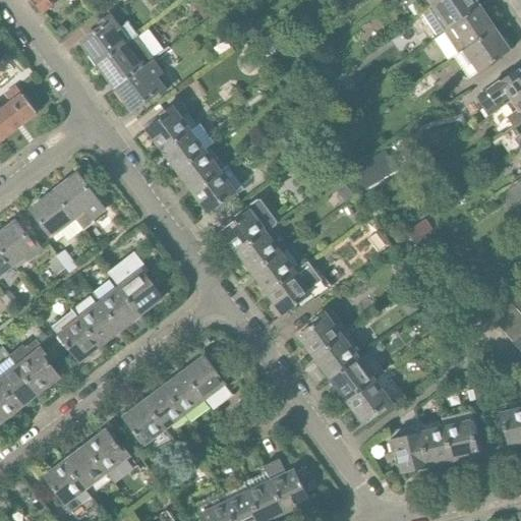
[(36,6),(42,14),(53,6),(49,0),(30,0),(35,6),(36,6)]
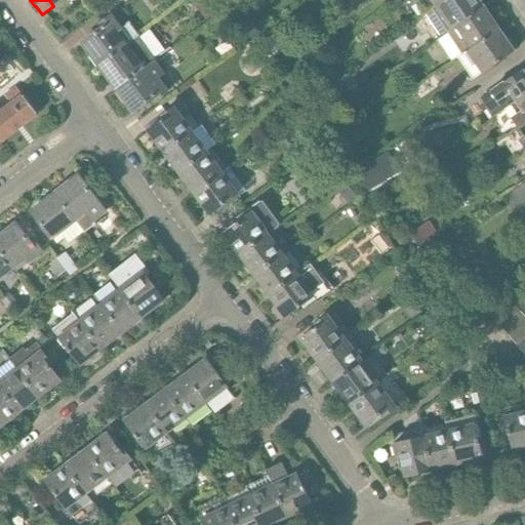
[(445,0),(415,0),(418,4),(415,6),(422,16),(426,13),(432,9),(445,0)]
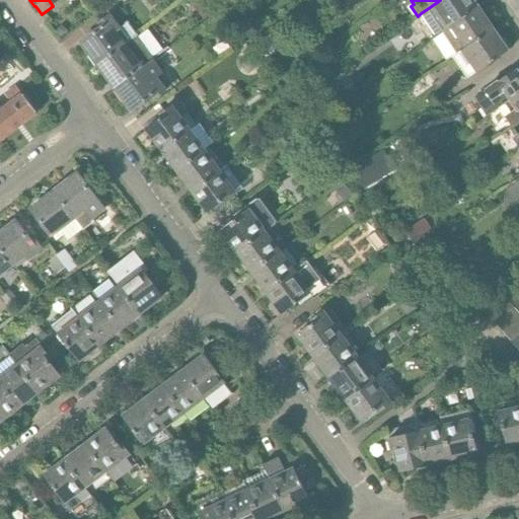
[(423,47),(443,32),(479,8),(473,0),(440,0),(427,9),(421,13),(432,30),(419,41),(423,47)]
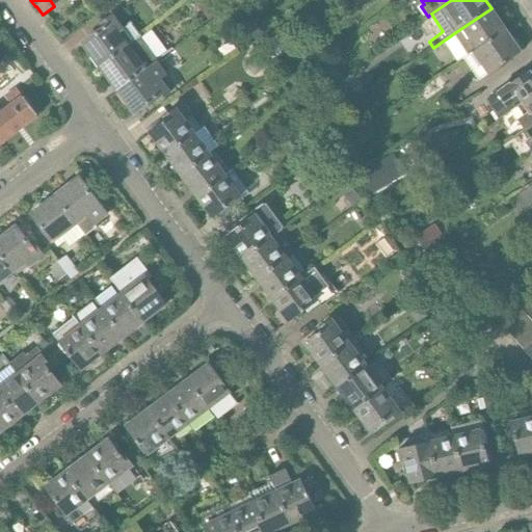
[(454,33),(470,56),(506,31),(491,8),(454,33)]
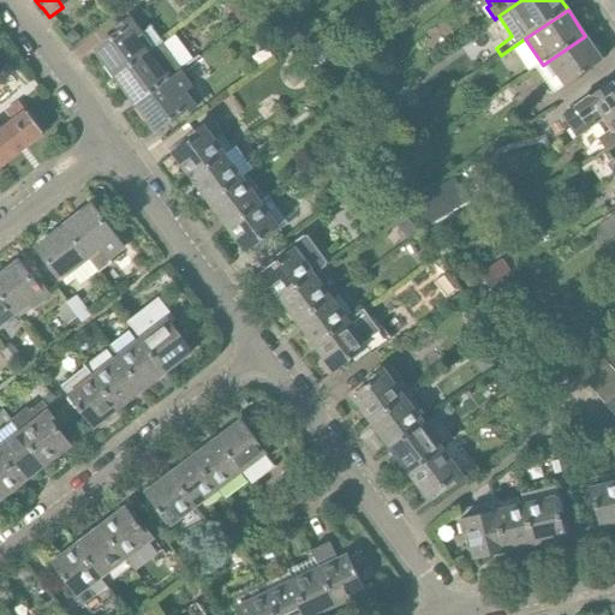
[(117,77),(163,42),(153,29),(145,35),(131,17),(115,28),(119,34),(97,51),(117,77)]
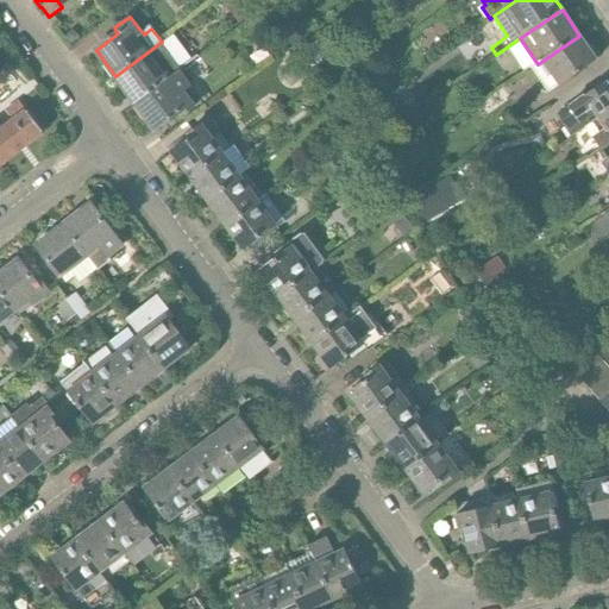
[(558,86),(559,87),(597,61),(579,36),(538,64),(551,85),(547,86),(551,92),(558,86)]
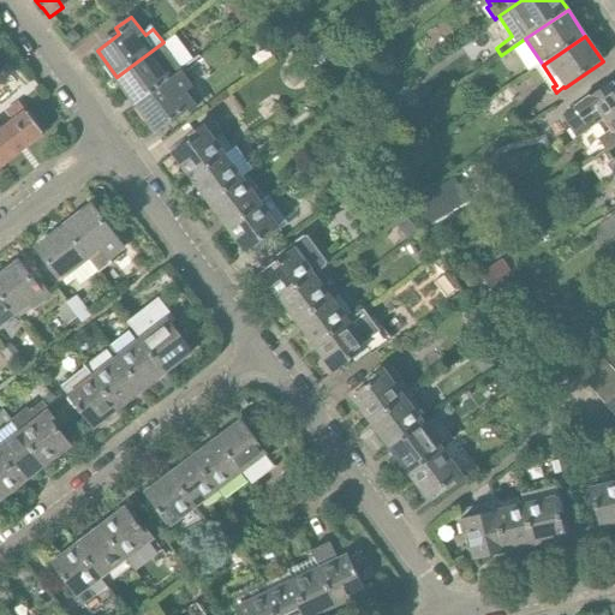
[(137,103),(184,70),(163,42),(117,77),(137,103)]
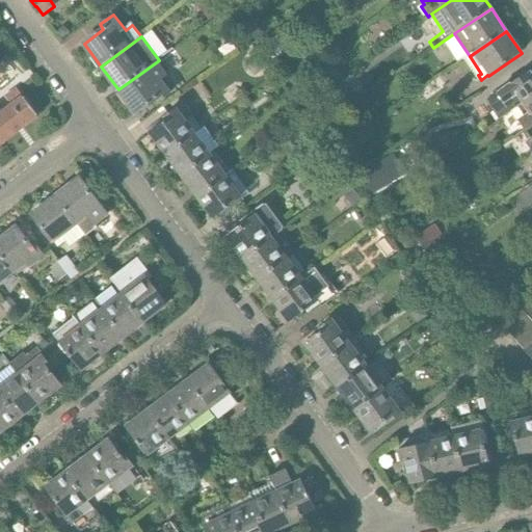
[(136,113),(155,100),(159,105),(173,95),(161,78),(168,73),(159,60),(118,89),(136,113)]
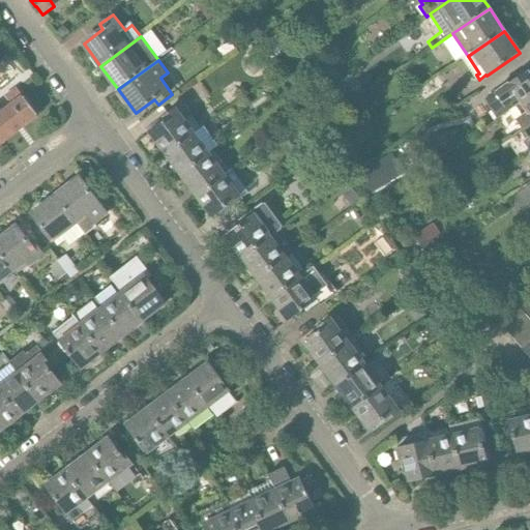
[(484,100),(498,120),(529,97),(529,68),(496,93),(484,100)]
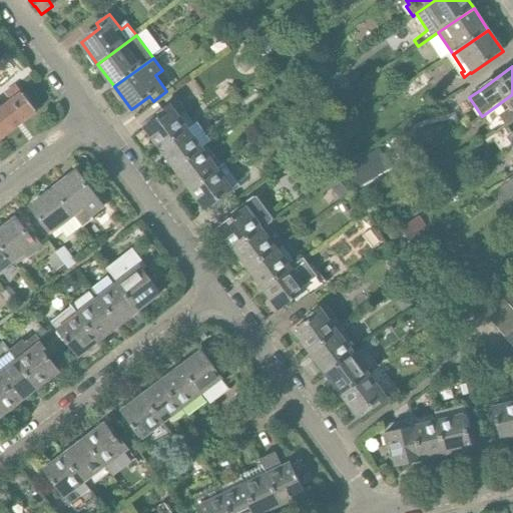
[(0,108),(0,131),(4,136),(37,111),(23,94),(16,86),(6,94),(11,101),(0,108)]
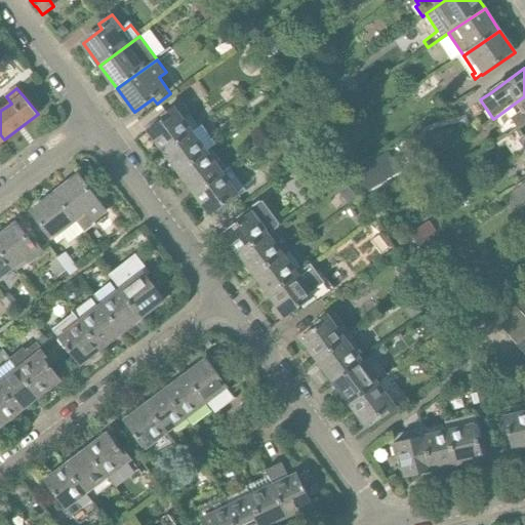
[(524,96),(493,119),(506,137),(524,123),(524,96)]
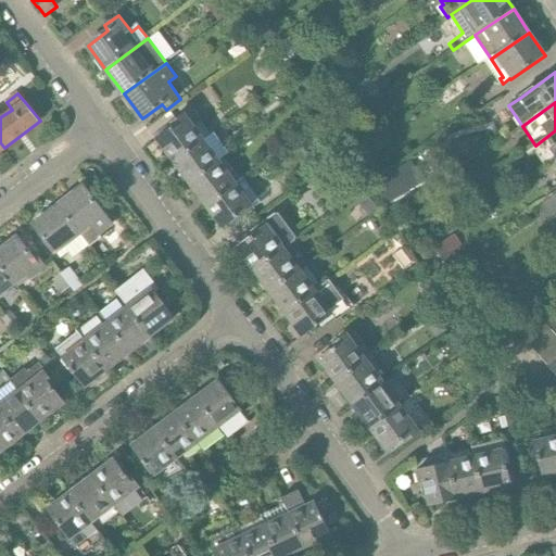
[(174,162),(209,137),(212,135),(201,121),(202,121),(192,108),(186,113),(186,112),(171,123),(172,127),(156,138),(174,162)]
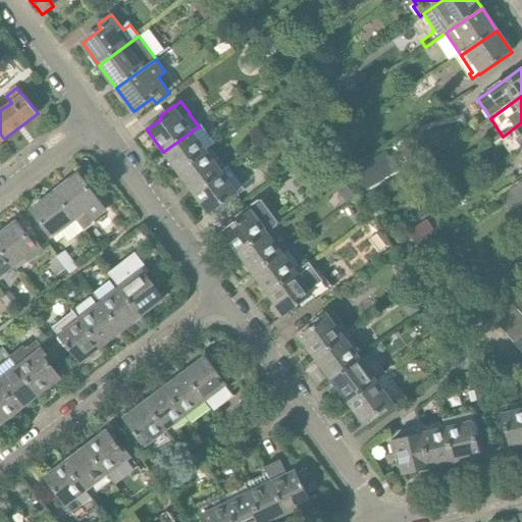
[(442,121),(449,134),(468,124),(461,111),(442,121)]
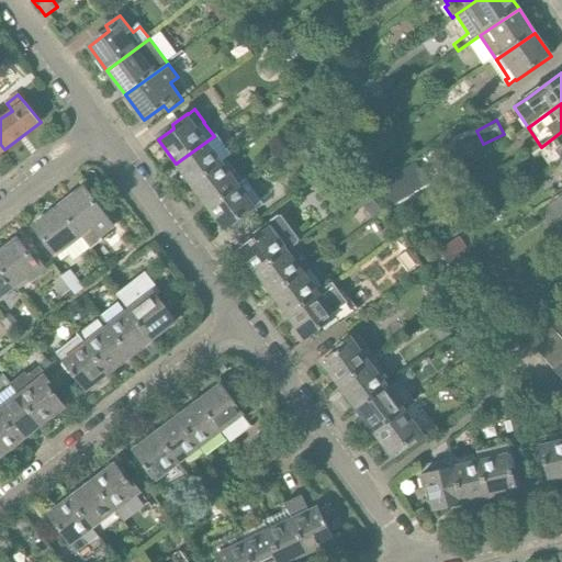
[(555,167),(561,161),(561,132),(541,147),(555,167)]
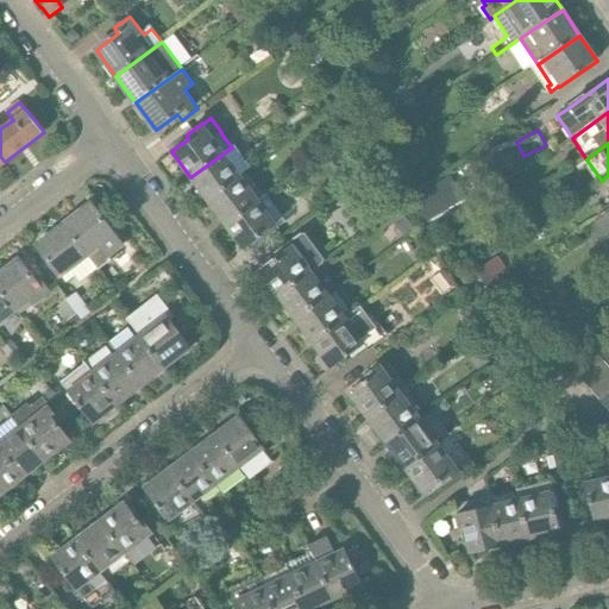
[(190,177),(208,201),(246,173),(228,150),(190,177)]
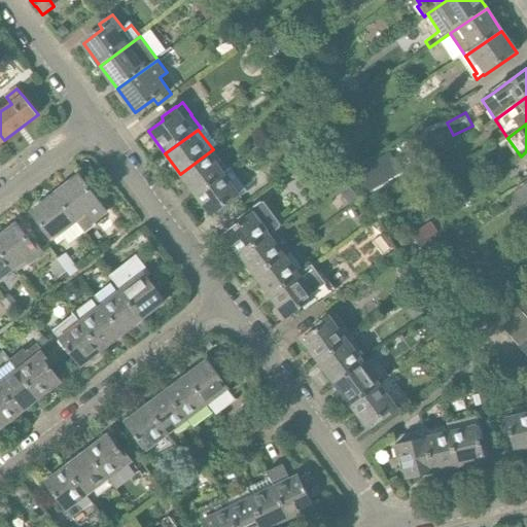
[(180,174),(196,195),(229,171),(213,149),(180,174)]
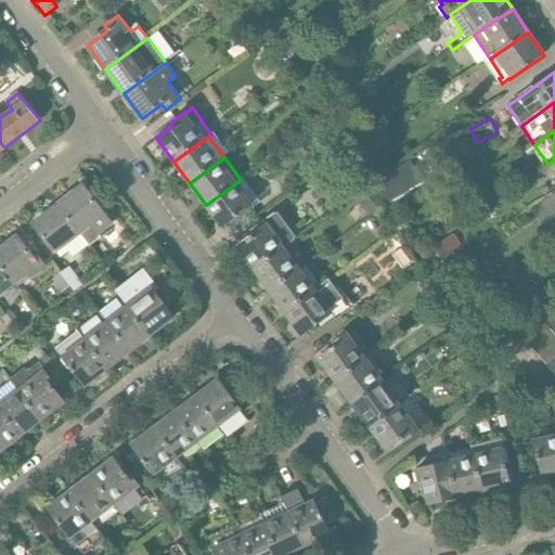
[(222,228),(252,206),(253,208),(260,203),(243,179),(241,180),(206,205),(222,228)]
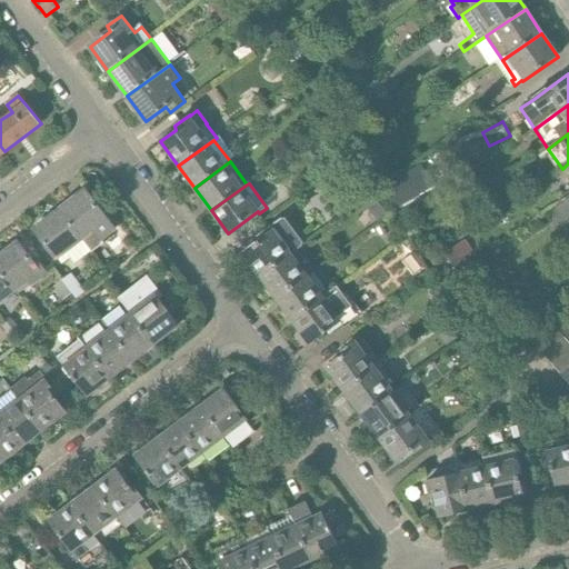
[(95,232),(101,240),(115,230),(107,220),(86,191),(61,210),(85,240),(95,232)]
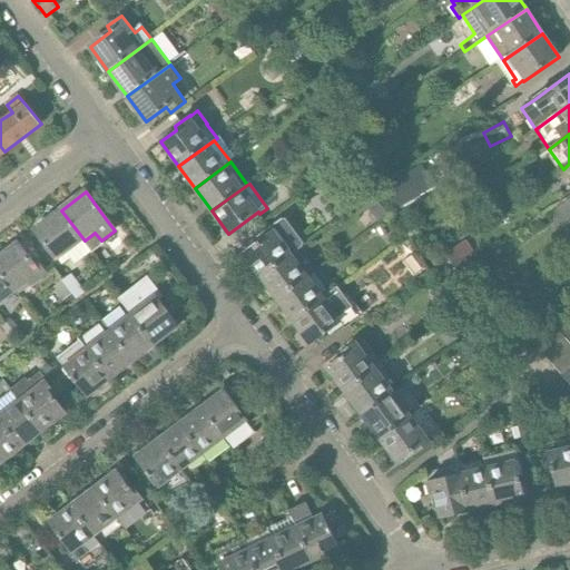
[(58,261),(85,241),(61,210),(35,231),(58,261)]
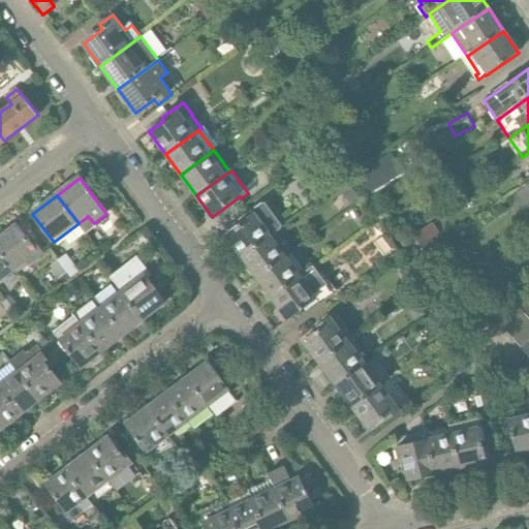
[(242,258),(276,232),(257,208),(241,220),(243,222),(225,236),(242,258)]
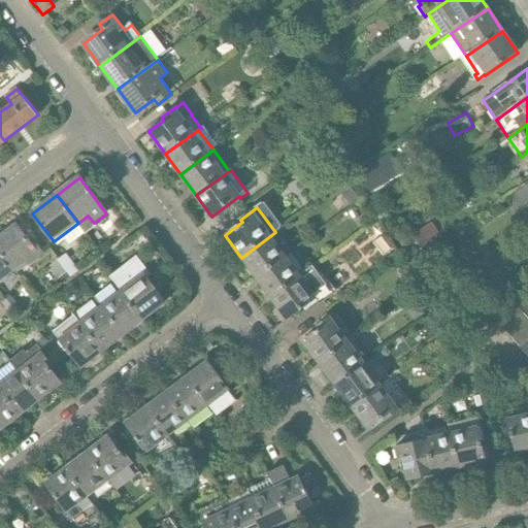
[(0,237),(0,250),(15,270),(27,262),(30,266),(45,255),(36,241),(32,244),(17,225),(0,237)]
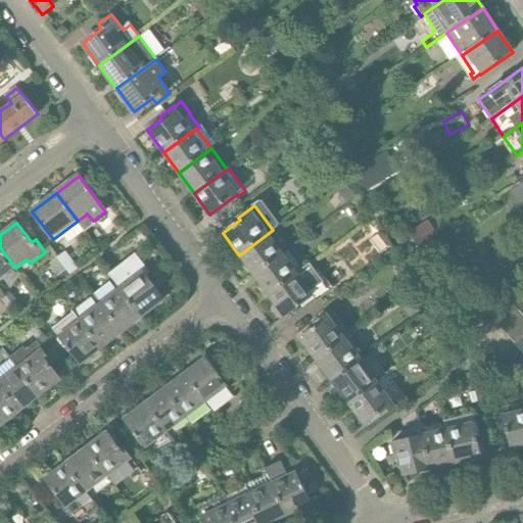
[(254,275),(287,250),(289,249),(273,230),(239,255),(254,275)]
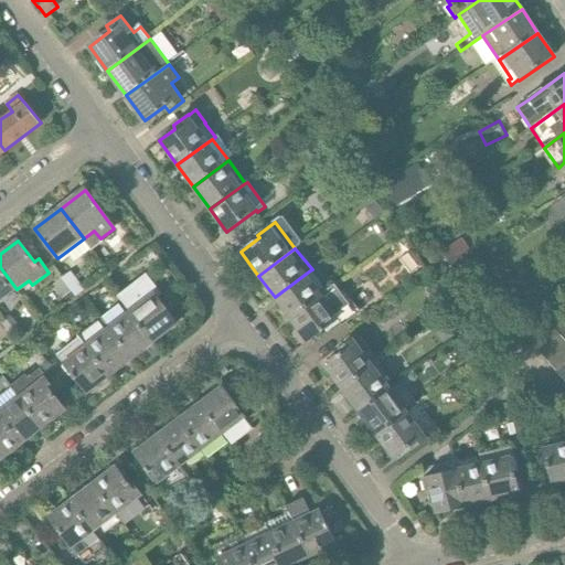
[(0,302),(17,289),(0,267),(0,302)]
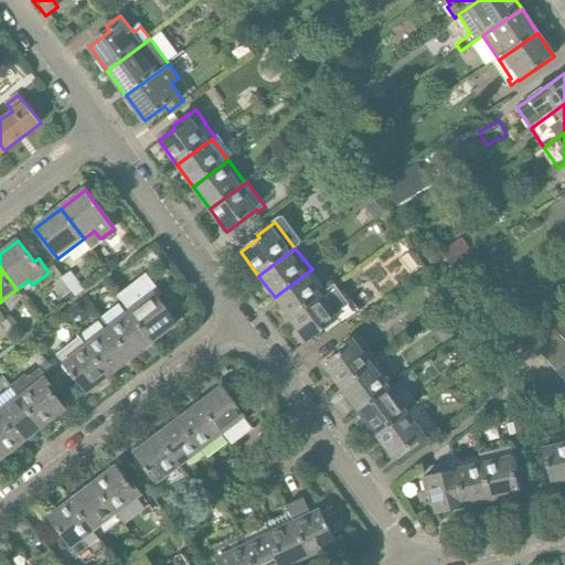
[(275,297),(291,320),(327,291),(310,270),(275,297)]
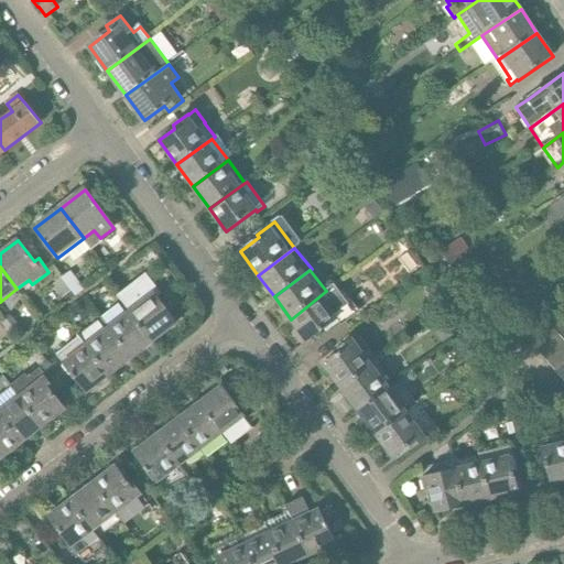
[(73,291),(82,284),(72,271),(63,278),(73,291)]
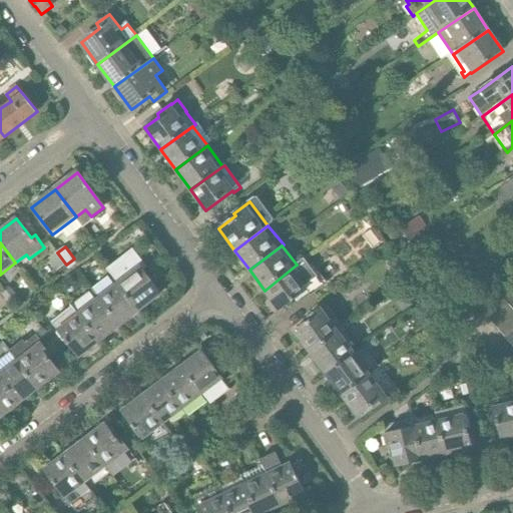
[(58,271),(66,265),(57,252),(49,260),(58,271)]
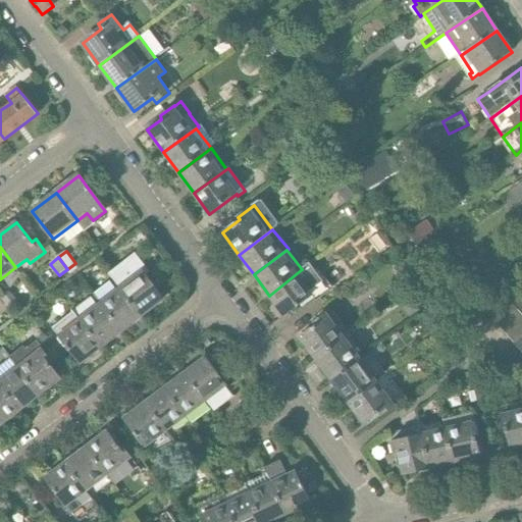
[(117,283),(142,316),(164,299),(144,271),(143,272),(138,265),(131,270),(126,266),(121,265),(110,275),(117,283)]
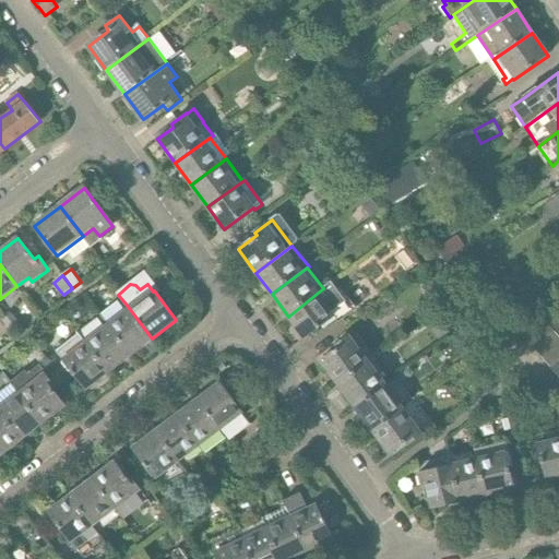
[(334,317),(335,319),(344,312),(325,286),(323,288),(288,317),(305,339),(334,317)]
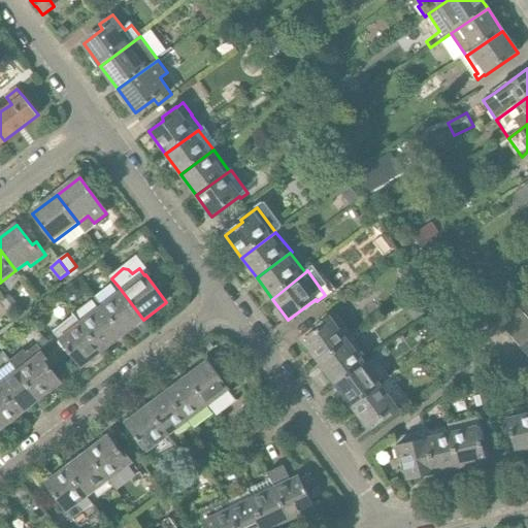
[(124,335),(143,320),(119,287),(98,302),(124,335)]
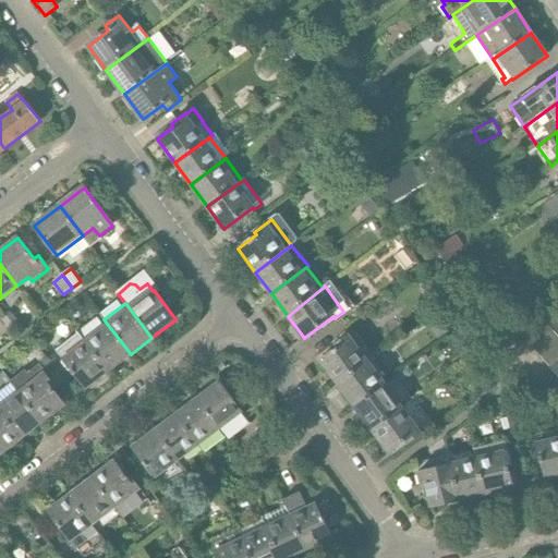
[(13,334),(22,326),(12,313),(2,320),(13,334)]
